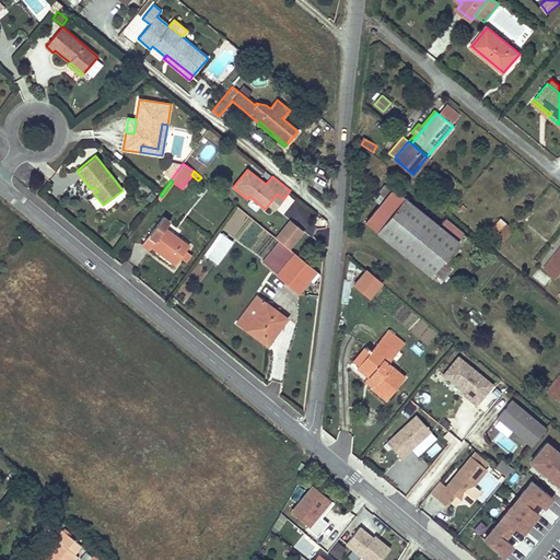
[(464,234),(445,219),(441,224),(438,222),(436,224),(393,188),(393,189),(387,186),(382,193),(386,197),(381,203),(365,222),(431,276),(431,275),(441,282),(452,268),(443,260),(464,234)]
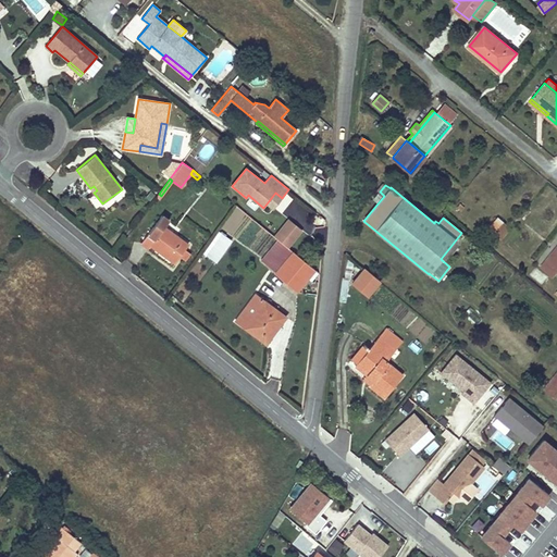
[(379,202),(384,196),(380,192),(374,199),(379,202)]
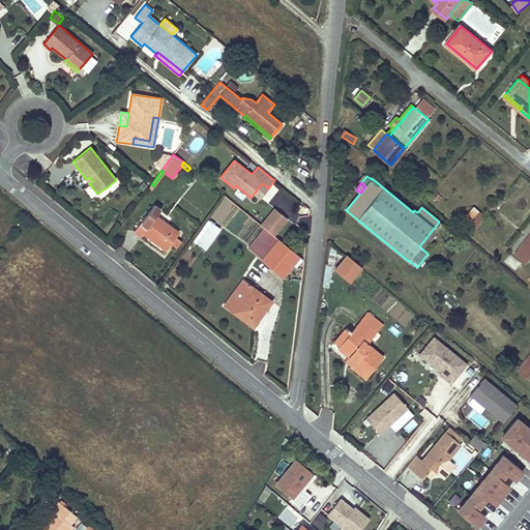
[(261,198),(268,188),(262,183),(255,193),(261,198)]
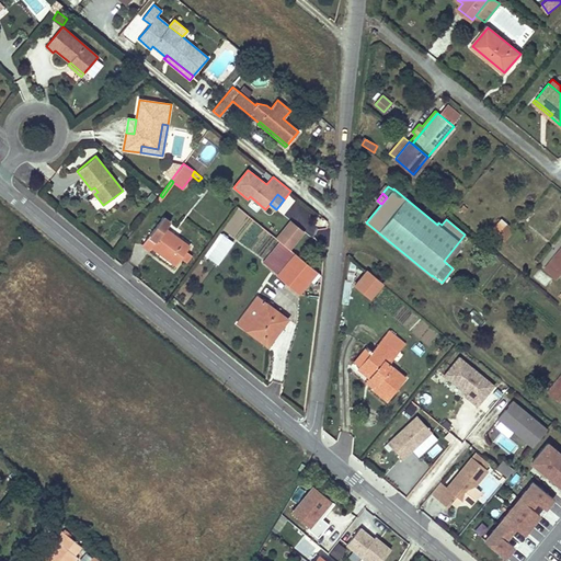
[(190,247),(165,229),(170,222),(163,217),(142,244),(150,250),(152,247),(176,265),(181,259),(186,251),(190,247)]
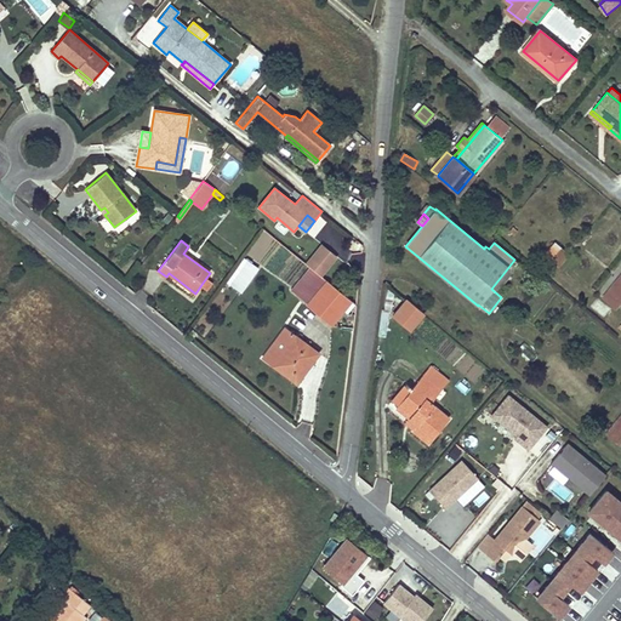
[(558,266),(568,254),(560,248),(554,243),(543,255),(558,266)]
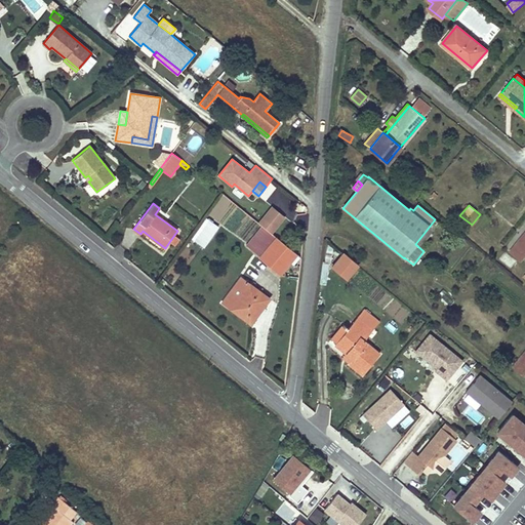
[(203,248),(219,226),(206,216),(191,239),(203,248)]
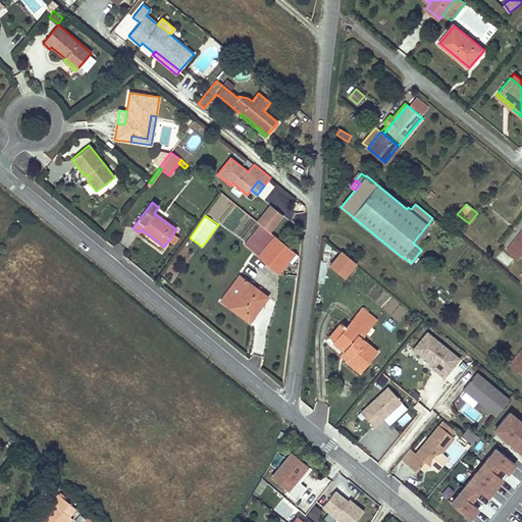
[(416,245),(435,221),(432,218),(413,243),(416,245)]
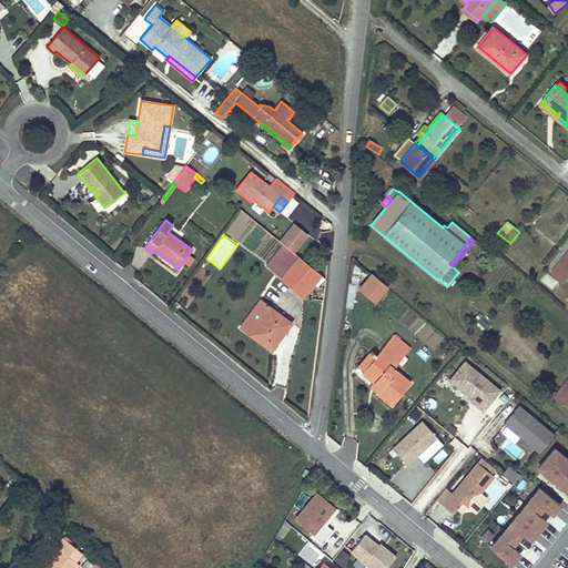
[(321,275),(284,244),(266,266),(303,296),(321,275)]
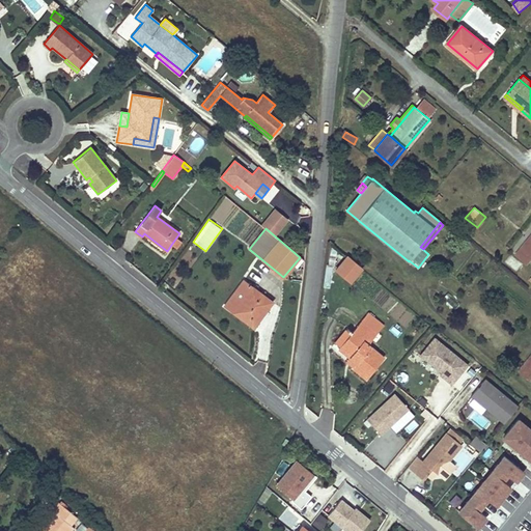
[(530,235),(516,254),(527,262),(530,257),(530,235)]
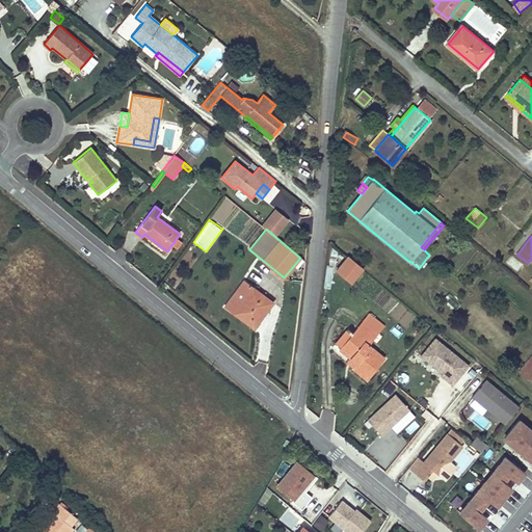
[(177,248),(182,241),(177,238),(171,245),(177,248)]
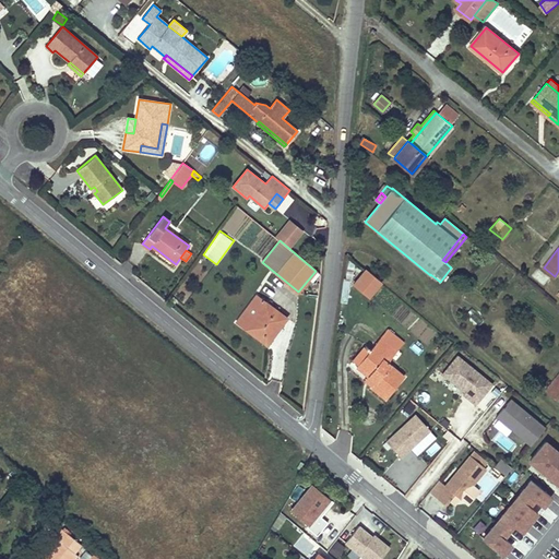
[(369,296),(381,282),(366,270),(354,284),(369,296)]
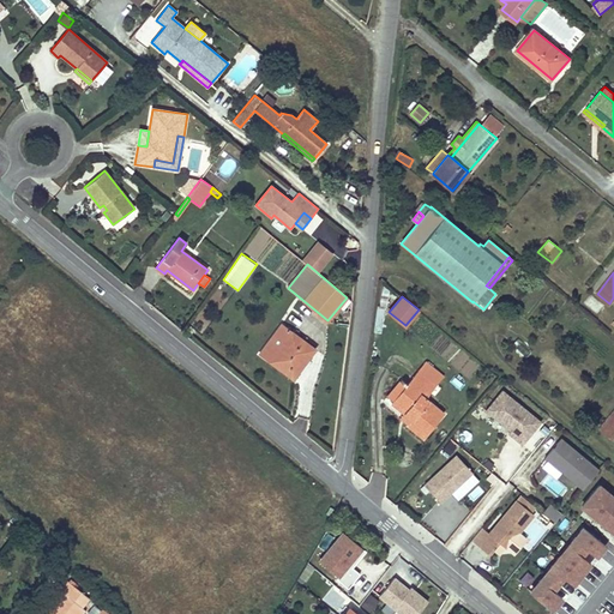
[(293,378),(314,349),(282,325),(260,354),(293,378)]
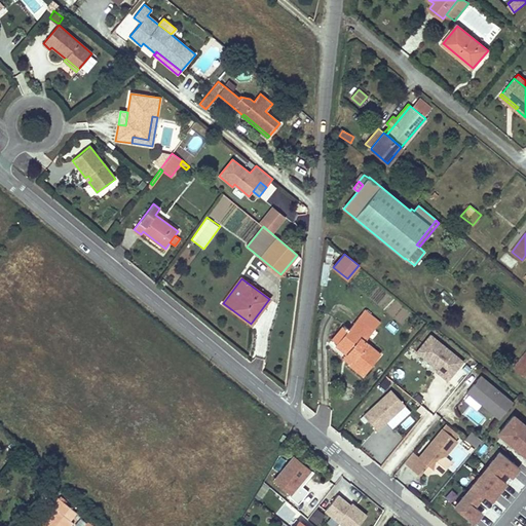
[(380,354),(364,341),(374,329),(370,326),(375,320),(364,310),(348,329),(344,325),(332,340),(336,343),(335,344),(346,353),(353,360),(349,364),(363,375),(380,354)]
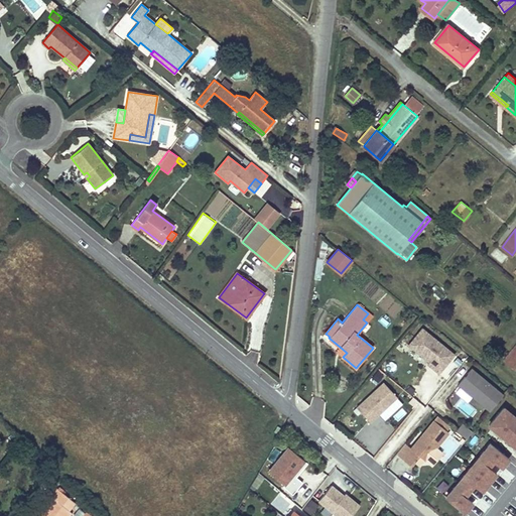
[(367,323),(372,316),(368,313),(363,319),(367,323)]
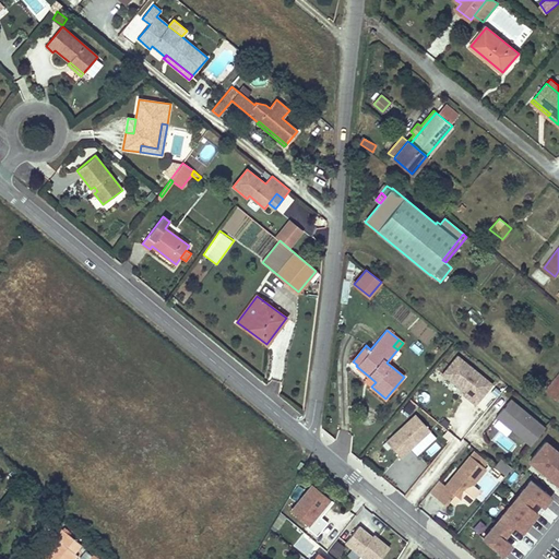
[(459,354),(442,373),(464,392),(478,403),(494,383),(459,354)]
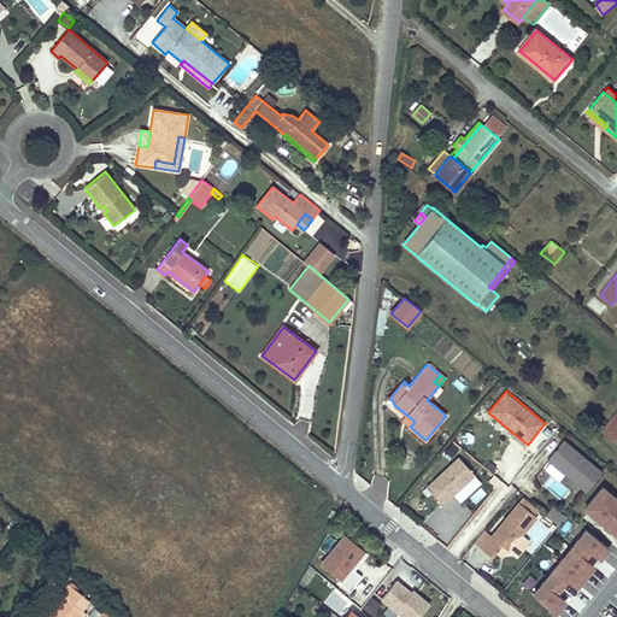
[(616,413),(604,430),(616,441),(616,413)]
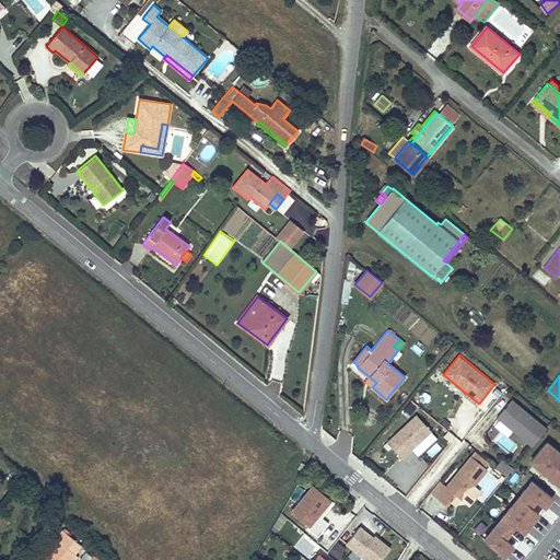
[(376,383),(369,376),(364,381),(372,387),(376,383)]
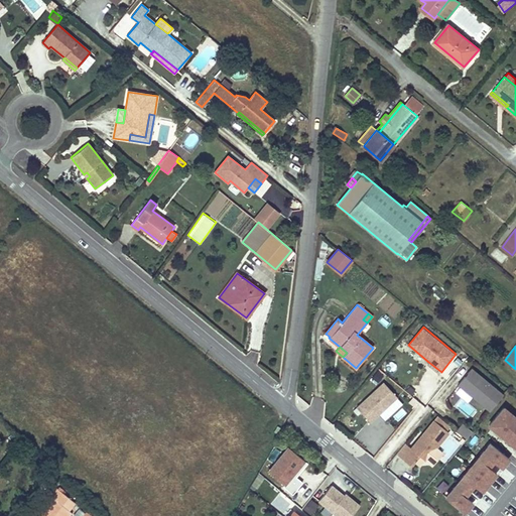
[(439,374),(441,372),(428,362),(426,364),(439,374)]
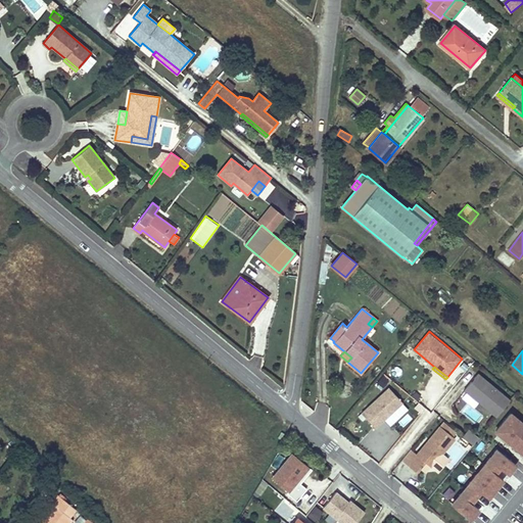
[(511,399),(479,374),(466,390),(496,416),(511,399)]
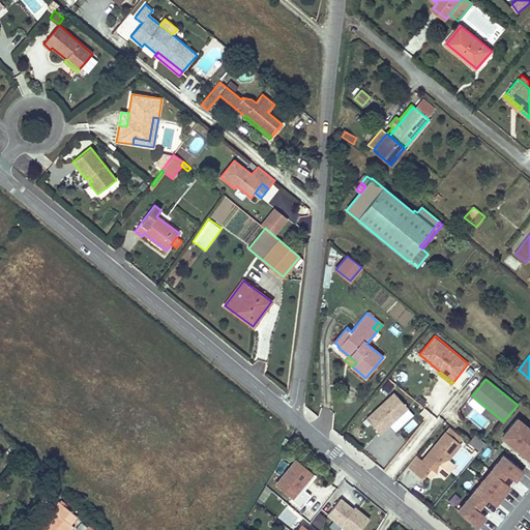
[(409,408),(394,392),(366,417),(381,433),(390,425),(409,408)]
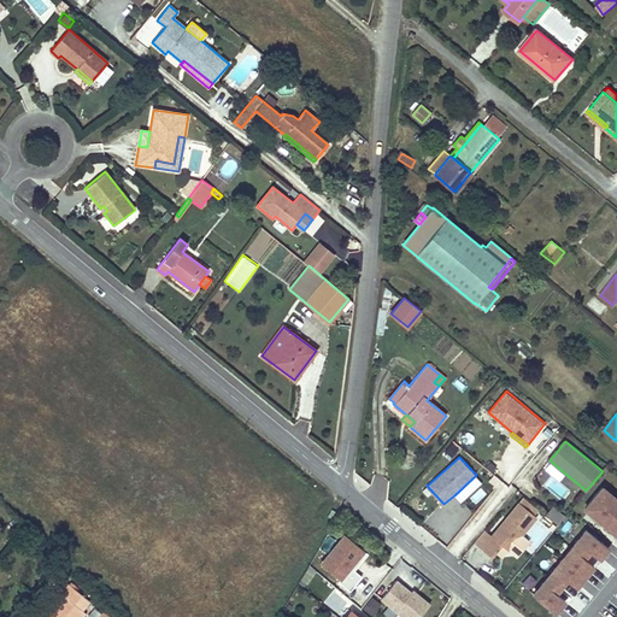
[(483,482),(476,475),(454,495),(462,503),(483,482)]
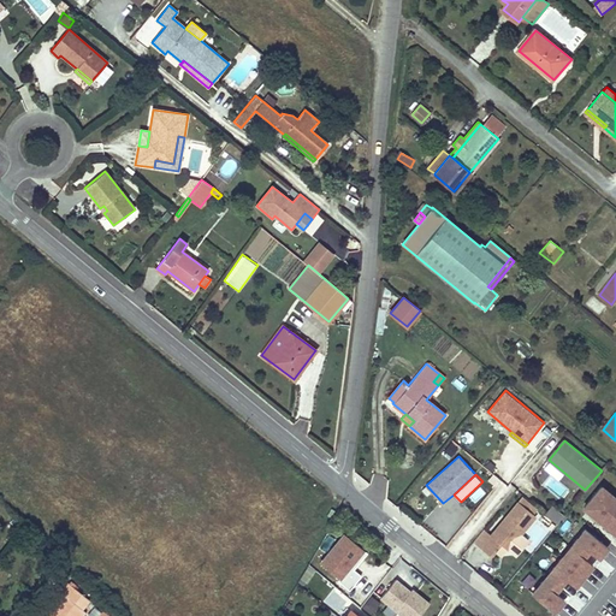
[(615,496),(603,486),(585,508),(615,532),(615,496)]
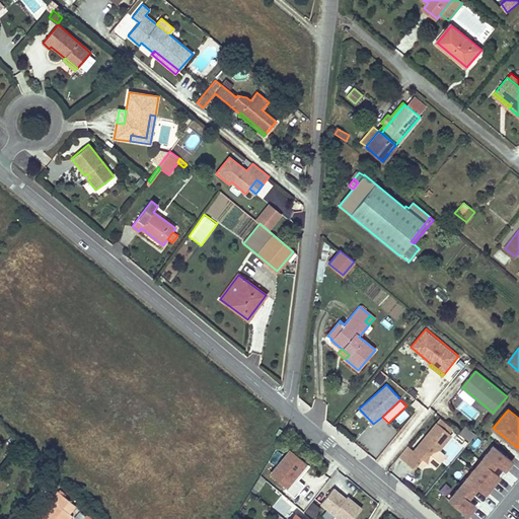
[(446,454),(440,450),(452,435),(449,433),(452,429),(440,419),(436,423),(415,450),(414,451),(408,446),(399,456),(404,461),(415,469),(419,465),(424,469),(429,463),(435,468),(436,467),(446,454)]
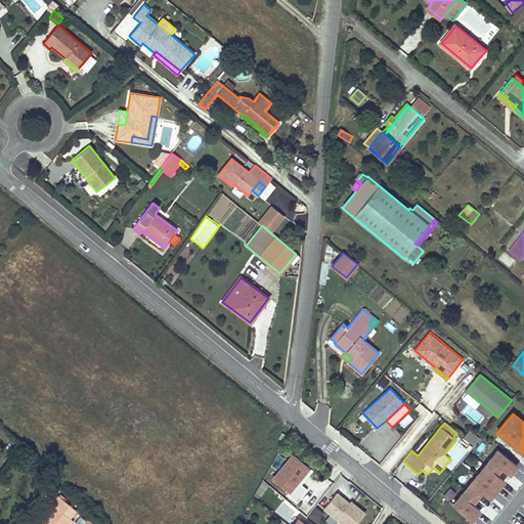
[(479,438),(469,430),(464,436),(474,444),(479,438)]
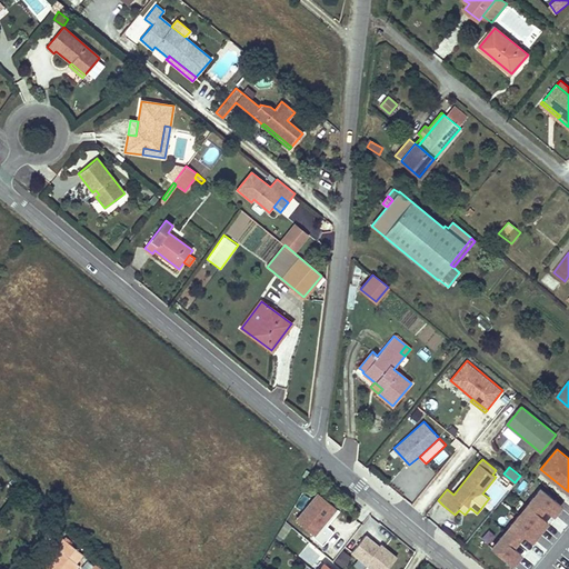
[(540,517),(546,510),(553,517),(562,506),(555,500),(540,488),(491,548),(506,559),(513,565),(522,553),(515,548),(523,537),(532,543),(549,523),(540,517)]
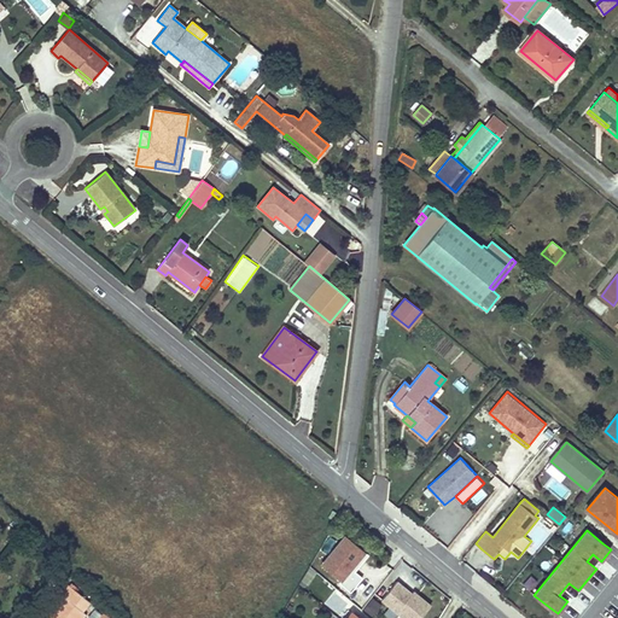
[(362,577),(355,570),(368,555),(344,536),(320,565),(340,582),(339,583),(350,593),(351,590),(362,577)]
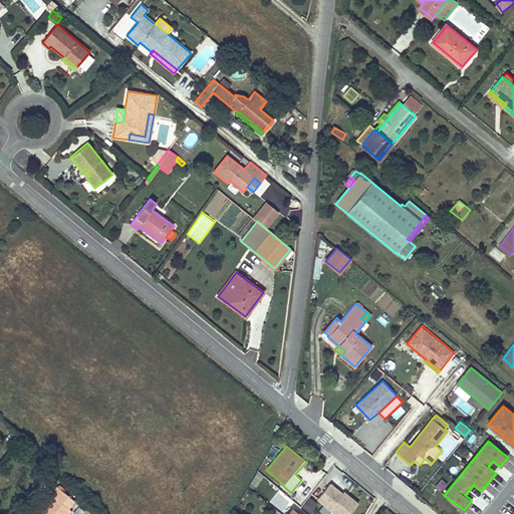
[(330,483),(318,498),(337,513),(348,513),(356,504),(343,493),(330,483)]
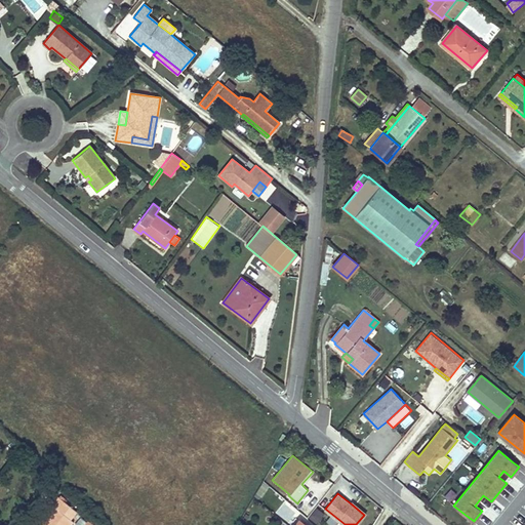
[(71,524),(74,522),(70,519),(76,511),(55,494),(49,502),(54,507),(41,523),(39,524),(71,524)]
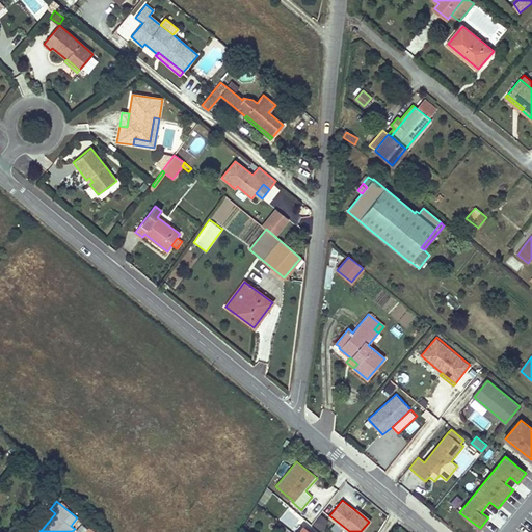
[(355,510),(369,522),(370,520),(356,509),(355,510)]
